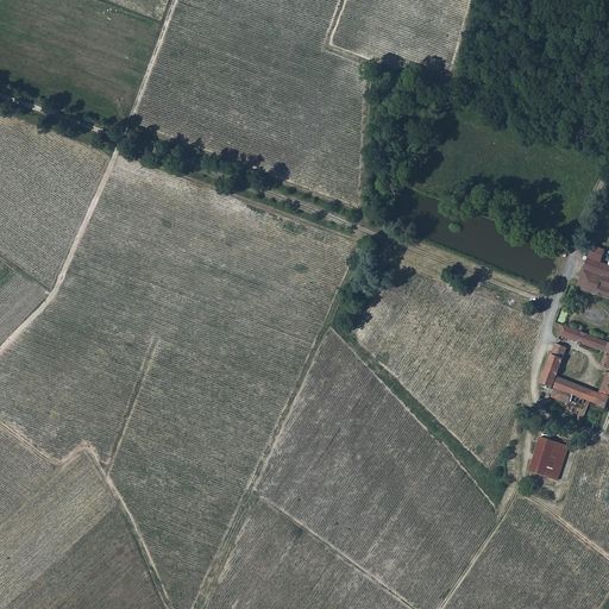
[(606,250),(592,245),(589,258),(601,263),(606,250)]
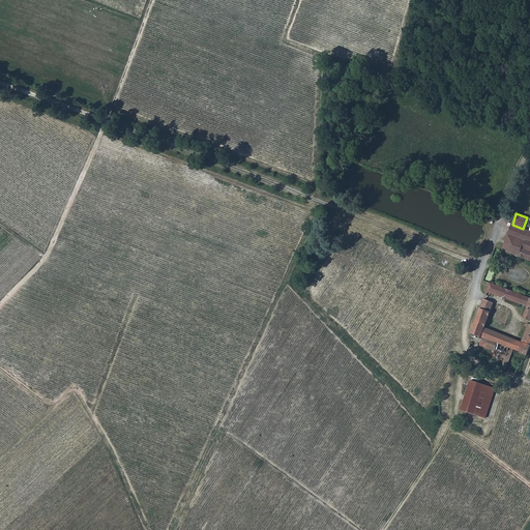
[(501,248),(503,249),(529,259),(529,231),(523,229),(512,225),(504,245),(502,244),(501,248)]
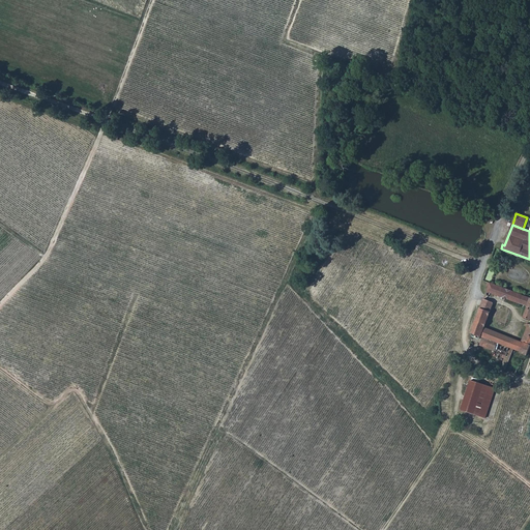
[(529,300),(529,299),(529,296),(526,296),(491,283),(488,282),(487,285),(490,286),(488,290),(512,299),(528,305),(524,317),(529,318),(529,300)]
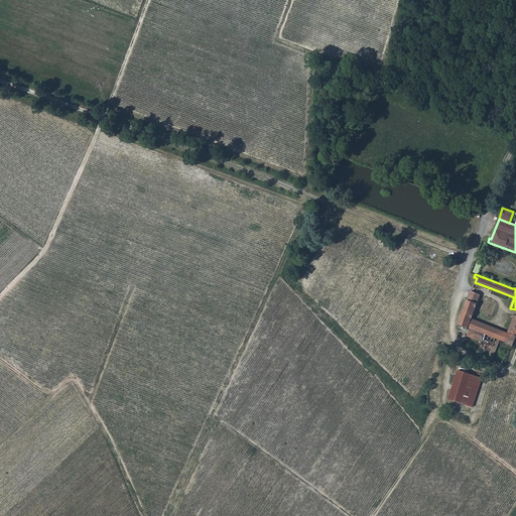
[(464,311),(460,323),(462,324),(461,327),(466,329),(467,326),(468,327),(474,311),(481,294),(472,291),(464,311)]
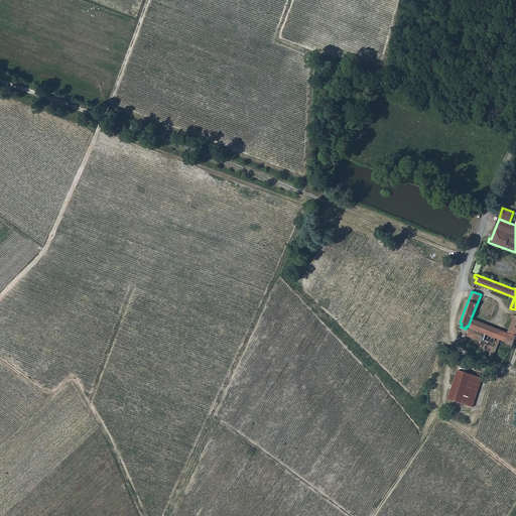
[(506,343),(513,346),(515,338),(515,314),(512,321),(508,333),(481,323),(474,319),(471,328),(478,331),(486,334),(484,339),(494,343),(488,357),(492,359),(500,339),(506,342),(506,343)]
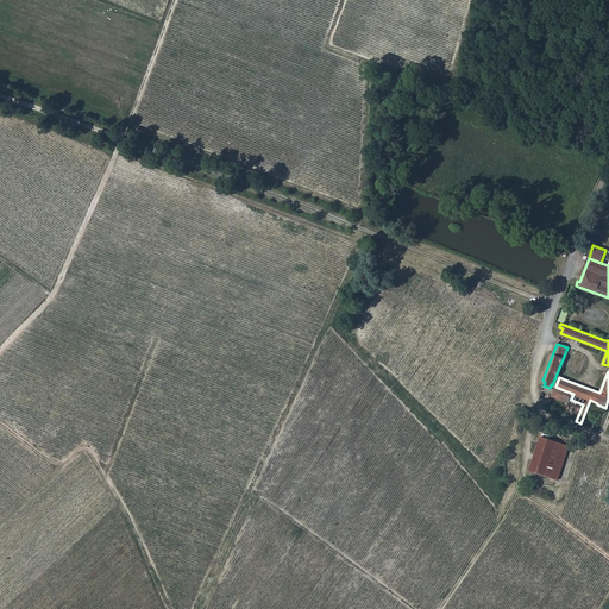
[(564,390),(556,387),(553,391),(552,394),(571,401),(571,400),(573,394),(564,390)]
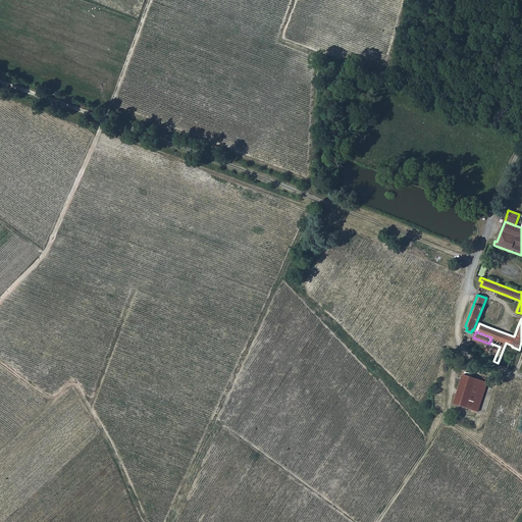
[(459,387),(454,402),(477,410),(480,402),(486,381),(478,378),(463,373),(459,387)]
